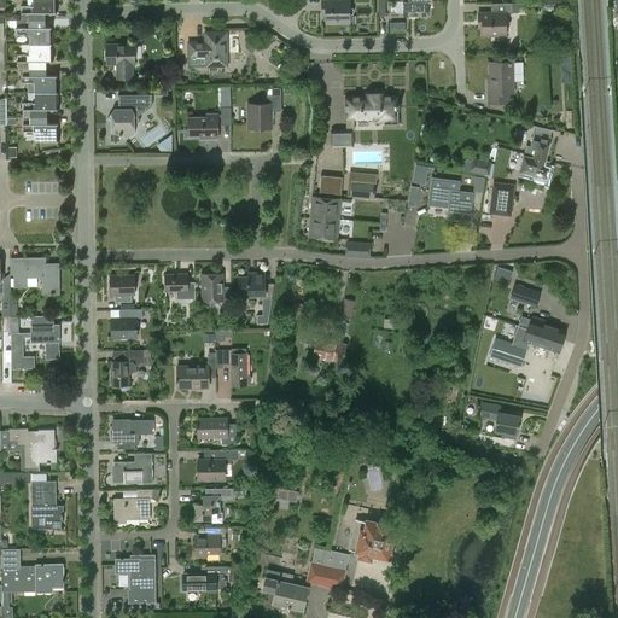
[(57,0),(33,0),(33,6),(22,6),(22,13),(15,13),(15,17),(9,17),(9,22),(17,22),(46,21),(45,13),(57,13),(57,0)]
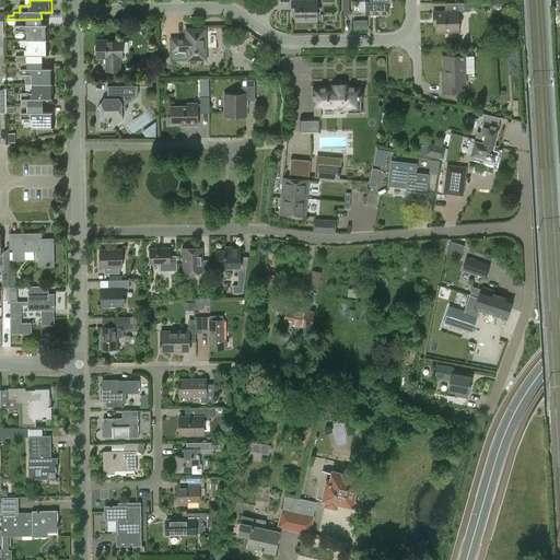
[(300,0),(292,0),(292,8),(295,8),(295,21),(317,21),(317,15),(318,15),(319,14),(321,13),(321,12),(321,11),(321,10),(319,9),(318,8),(316,8),(316,0),(300,0)]
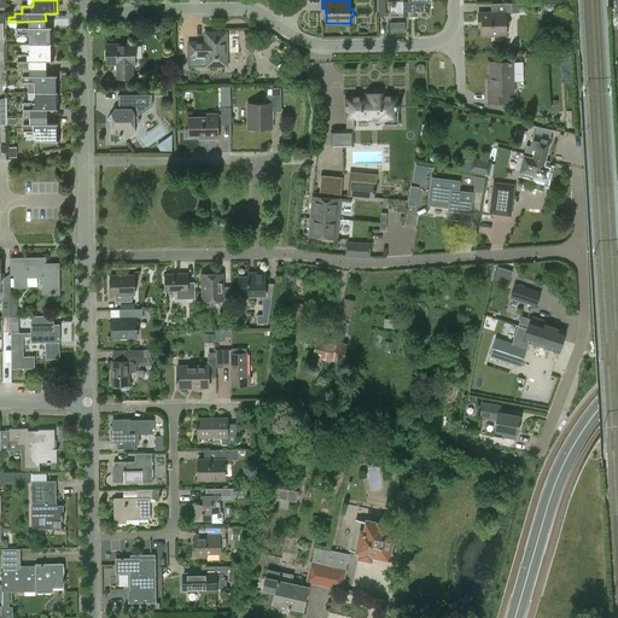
[(406,1),(406,0),(402,1),(402,16),(427,16),(427,1),(406,1)]
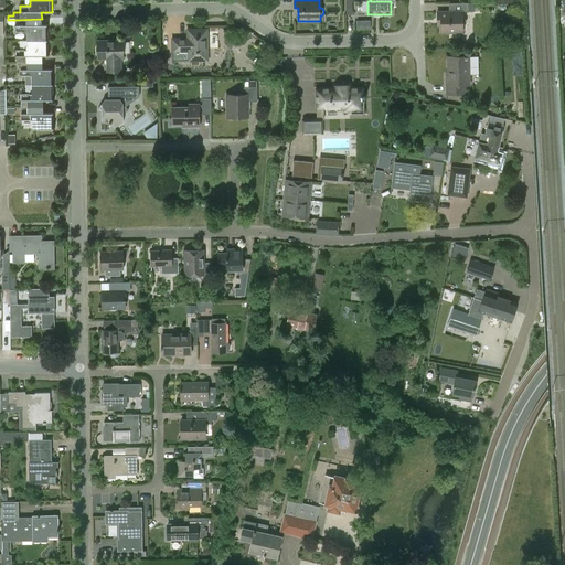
[(476,3),(467,3),(448,3),(448,12),(436,12),(436,20),(439,20),(439,33),(461,33),(461,12),(476,12),(476,3)]
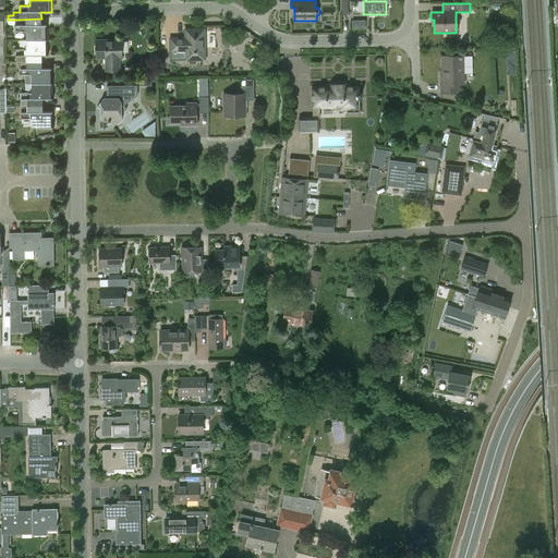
[(41,19),(15,20),(15,32),(26,32),(26,40),(47,40),(47,25),(41,25),(41,19)]
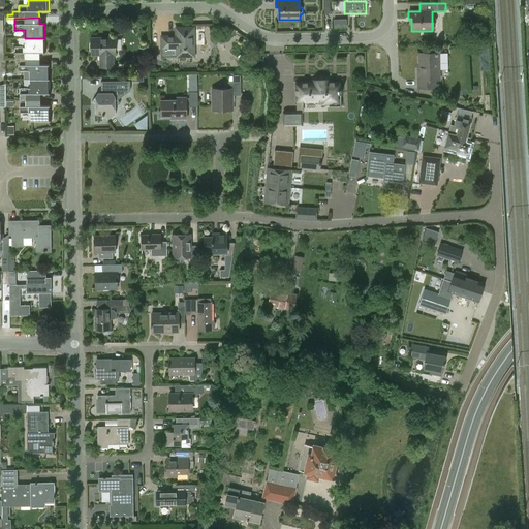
[(179,48),(180,57),(195,56),(194,27),(176,28),(176,36),(162,36),(162,49),(179,48)]
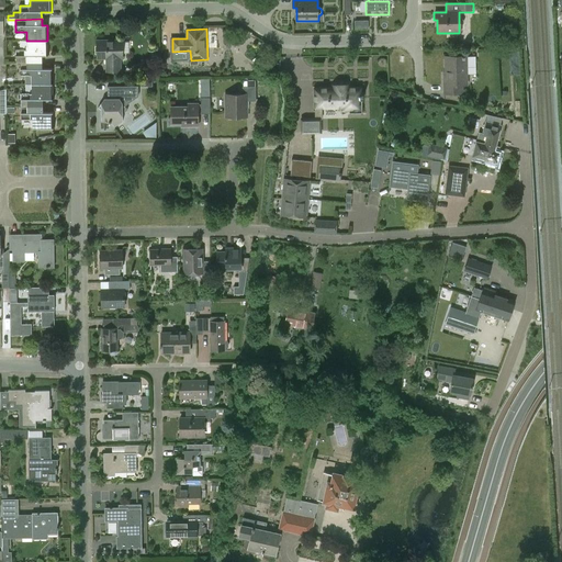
[(47,41),(26,41),(27,49),(15,51),(17,63),(20,63),(42,63),(42,56),(47,56),(47,41)]
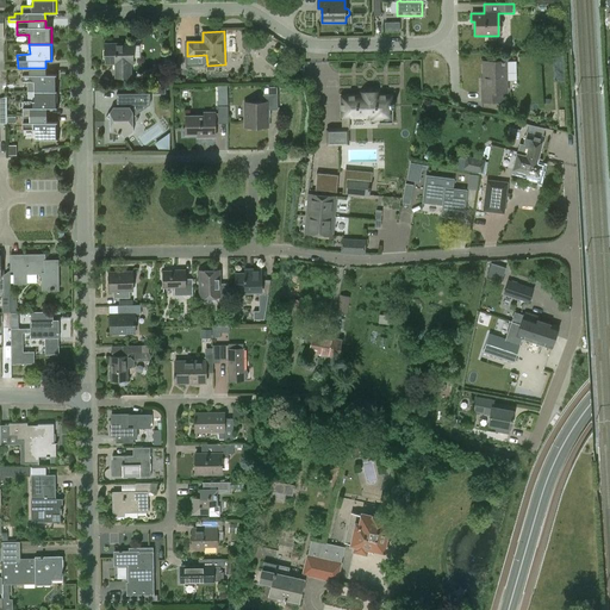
[(131,78),(131,63),(134,63),(134,44),(106,44),(106,63),(117,63),(117,78),(131,78)]
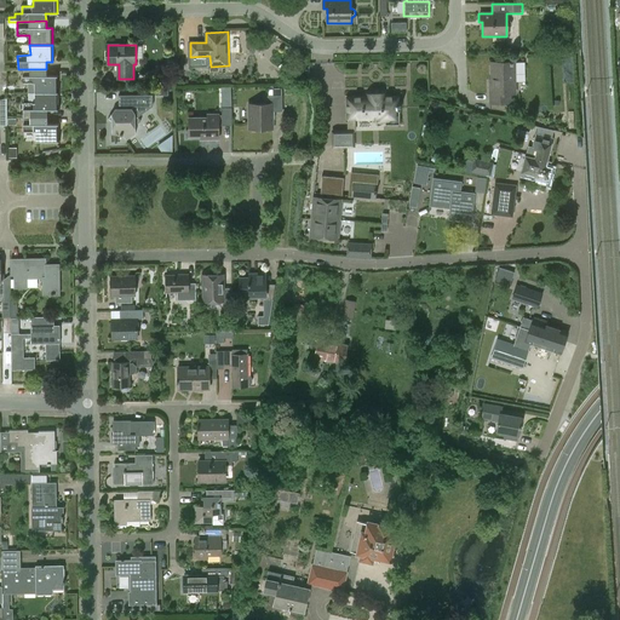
[(509,104),(509,95),(514,95),(512,63),(489,63),(491,86),(488,86),(489,104),(509,104)]
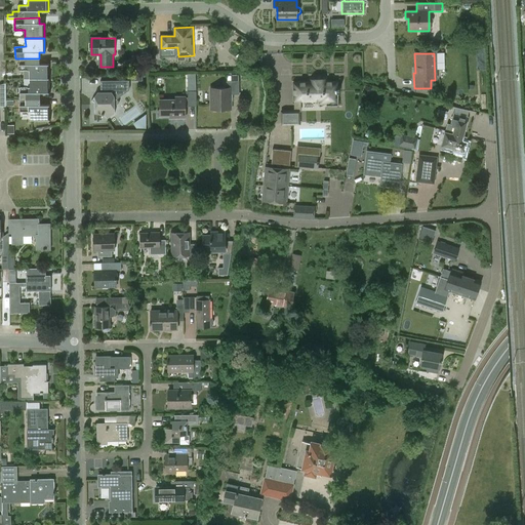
[(39,58),(18,58),(18,65),(18,71),(30,71),(30,79),(49,79),(49,65),(39,65),(39,58)]
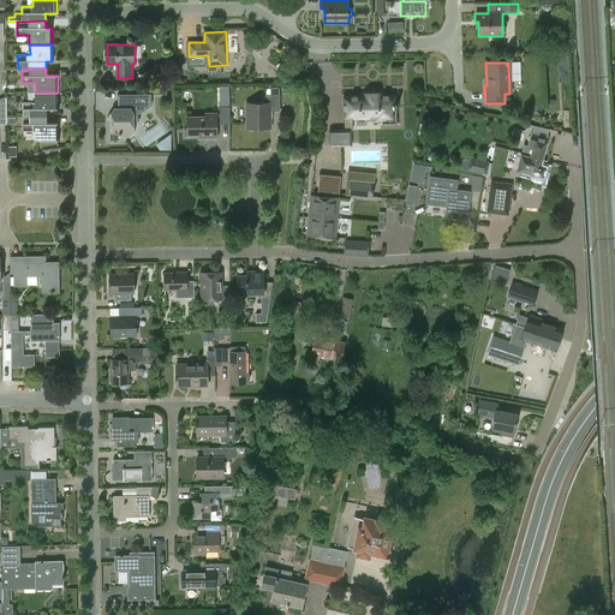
[(219,87),(220,96),(230,96),(228,87),(219,87)]
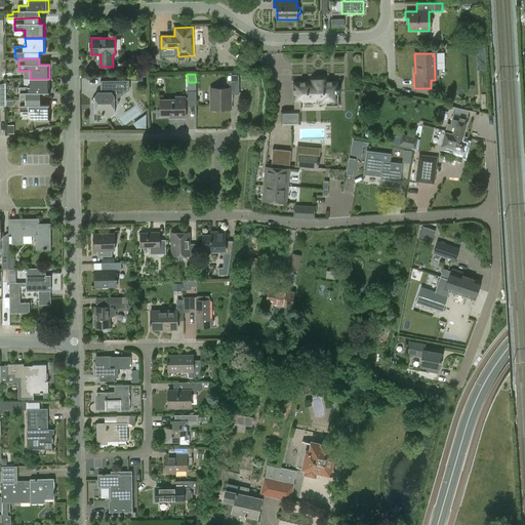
[(49,79),(30,79),(30,87),(19,87),(19,101),(40,99),(40,93),(49,93),(49,79)]
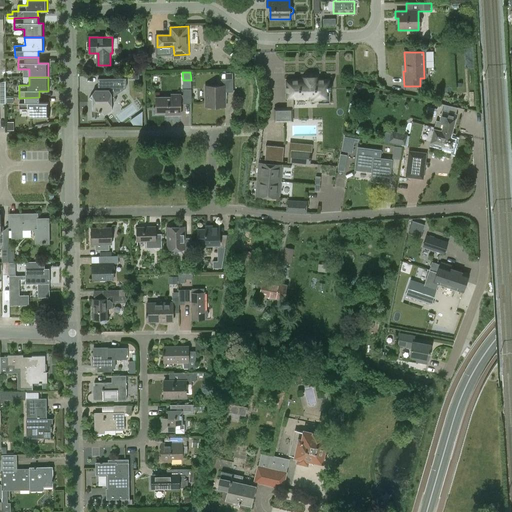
[(286,97),(286,98),(317,98),(318,103),(317,103),(317,104),(331,103),(330,103),(330,90),(331,90),(331,88),(328,88),(328,81),(329,81),(329,80),(317,81),(317,79),(317,78),(303,78),(303,79),(303,81),(286,81),(286,82),(287,82),(287,97),(286,97)]
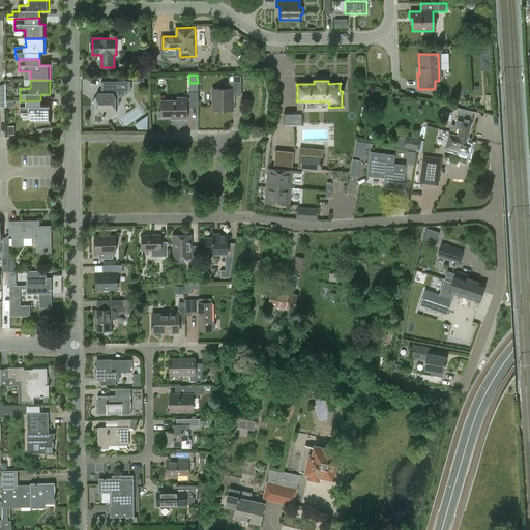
[(100,82),(101,93),(98,93),(93,101),(95,104),(96,115),(102,115),(104,116),(105,115),(109,120),(116,115),(116,108),(121,104),(118,100),(130,91),(130,82),(100,82)]
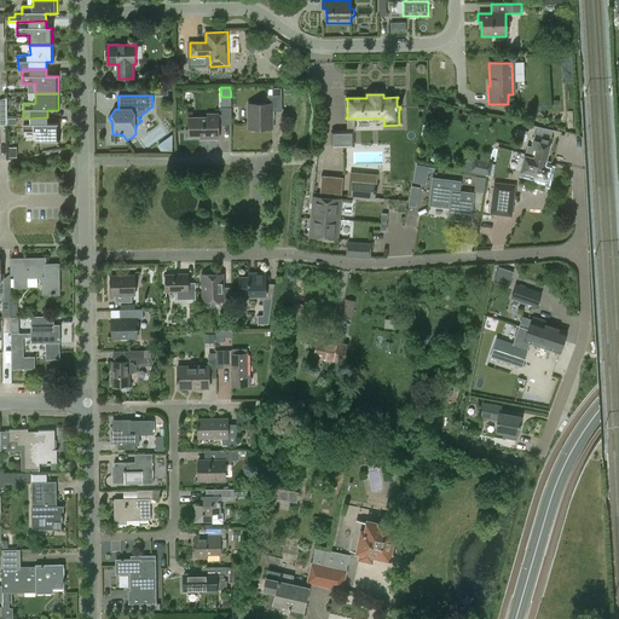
[(283,96),(272,96),(267,96),(267,104),(248,104),(248,128),(273,128),(273,111),(283,111),(283,96)]
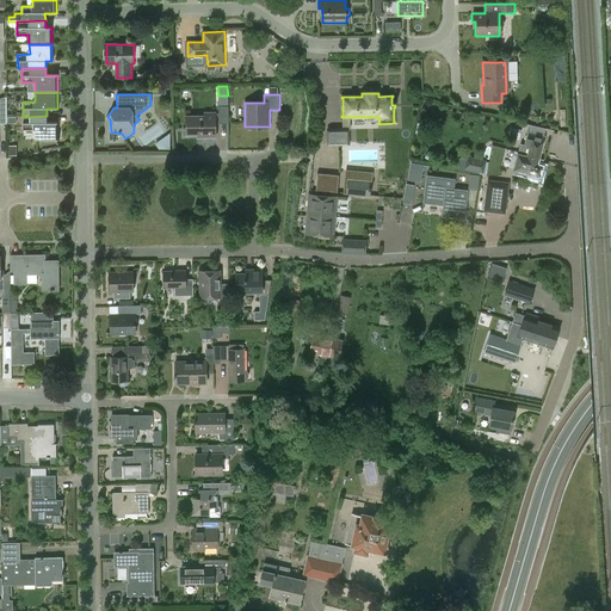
[(218,106),(218,112),(204,112),(205,116),(186,116),(186,135),(204,134),(204,137),(215,137),(215,124),(229,123),(228,106),(218,106)]
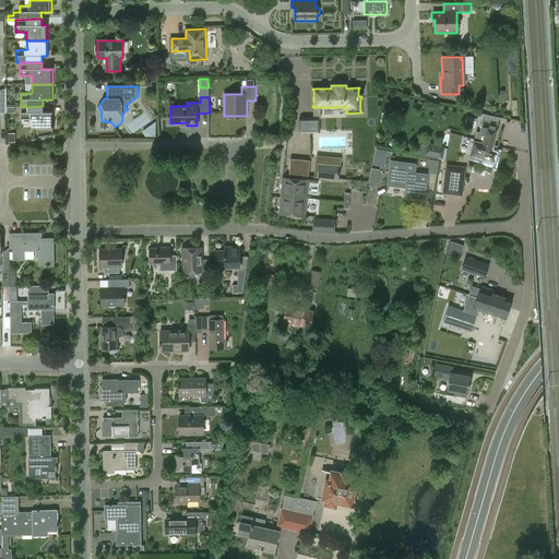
[(43,106),(21,107),(21,119),(32,119),(33,128),(54,128),(52,113),(43,113),(43,106)]
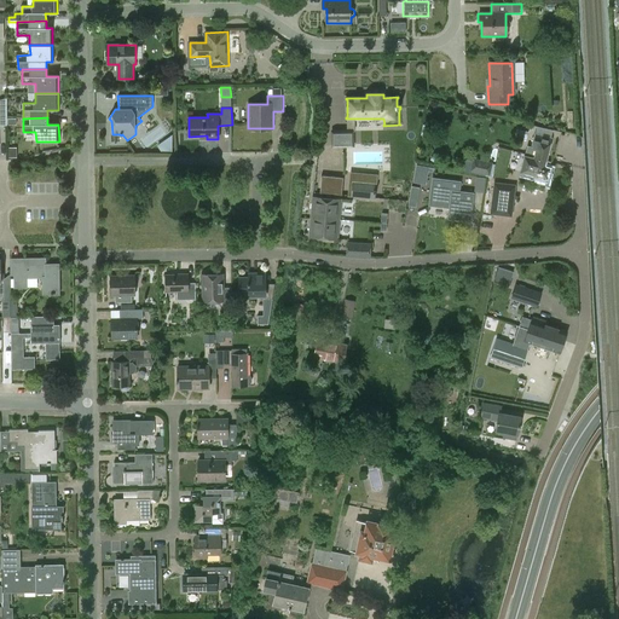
[(331,145),(331,146),(353,146),(352,132),(331,132),(331,133),(333,133),(333,145),(331,145)]
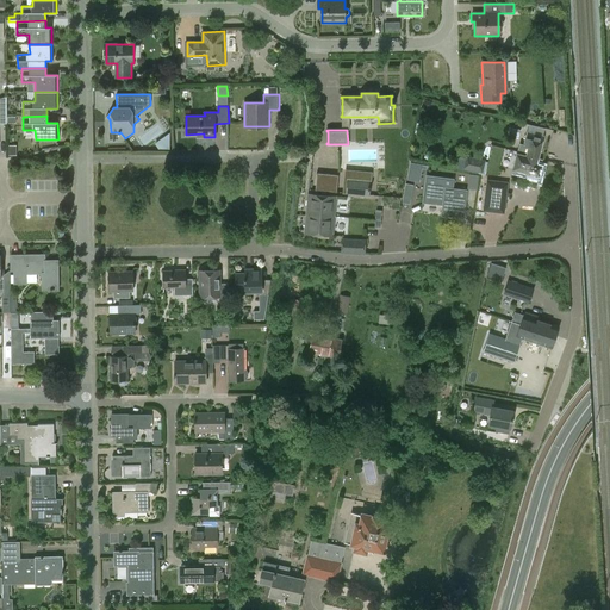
[(518,144),(516,154),(526,155),(524,156),(537,159),(542,137),(526,132),(522,145),(518,144)]
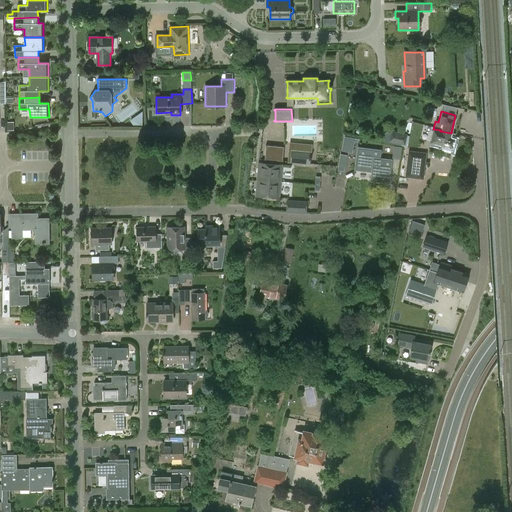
[(454,134),(451,133),(440,131),(441,130),(433,129),(433,128),(429,142),(442,145),(441,150),(450,152),(451,147),(452,147),(454,138),(453,138),(454,134)]
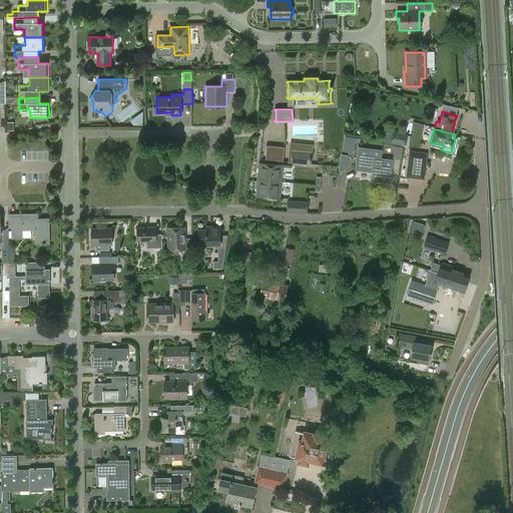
[(386,131),(384,141),(408,147),(411,136),(408,135),(409,134),(392,130),(392,132),(386,131)]
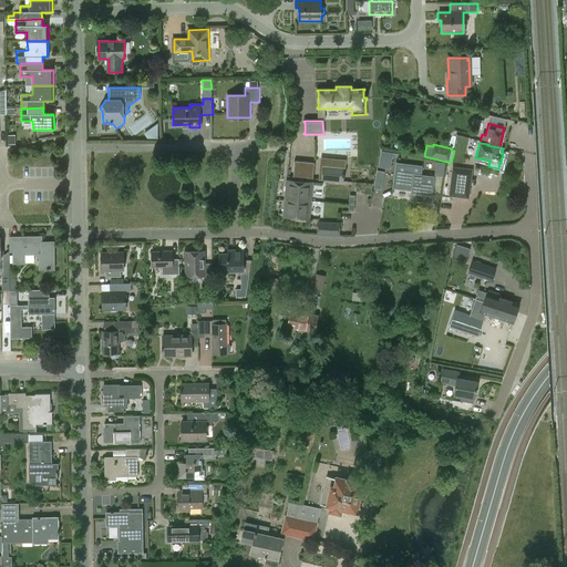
[(392,153),(381,152),(379,166),(390,168),(392,153)]
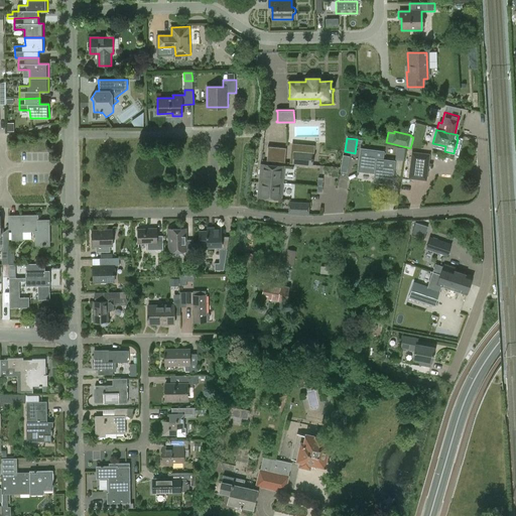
[(285,150),(267,149),(266,163),(284,164),(285,150)]
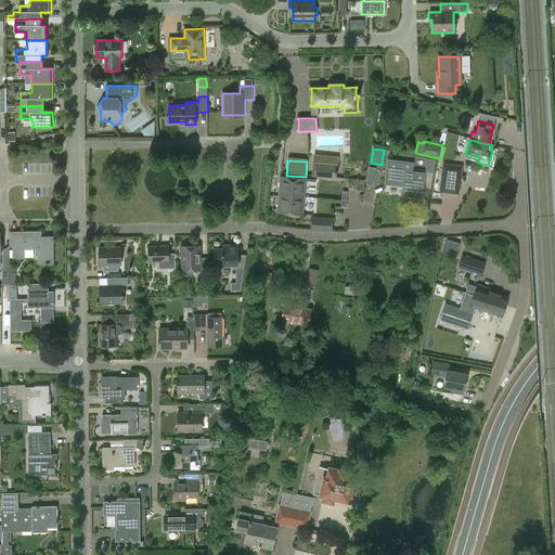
[(388,160),(386,181),(403,183),(402,195),(421,197),(424,173),(411,171),(412,163),(388,160)]
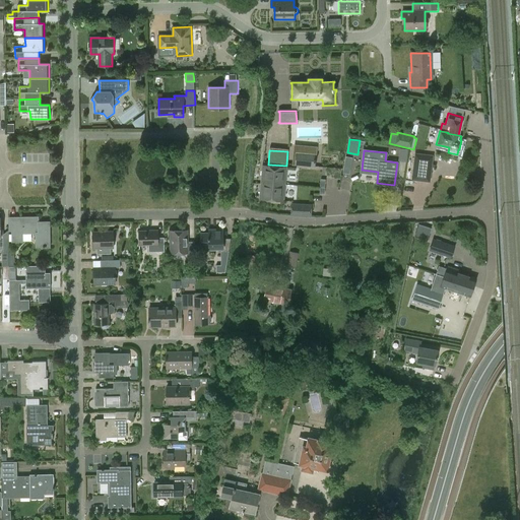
[(414,153),(411,180),(430,182),(433,155),(414,153)]
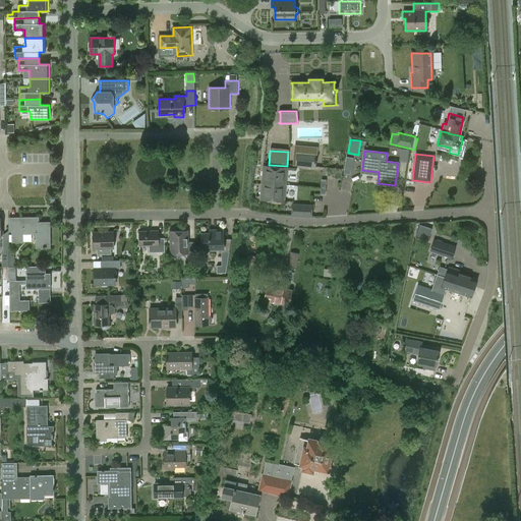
[(317,156),(296,155),(295,167),(316,169),(317,156)]
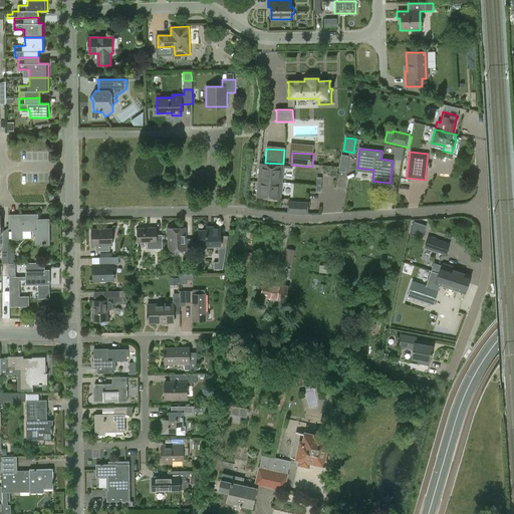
[(257,180),(281,183),(283,166),(259,164),(257,180)]
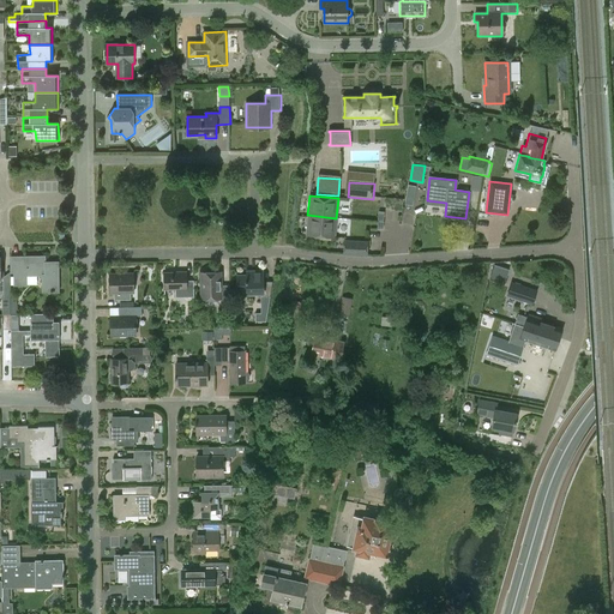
[(335,238),(336,218),(307,215),(306,235),(335,238)]
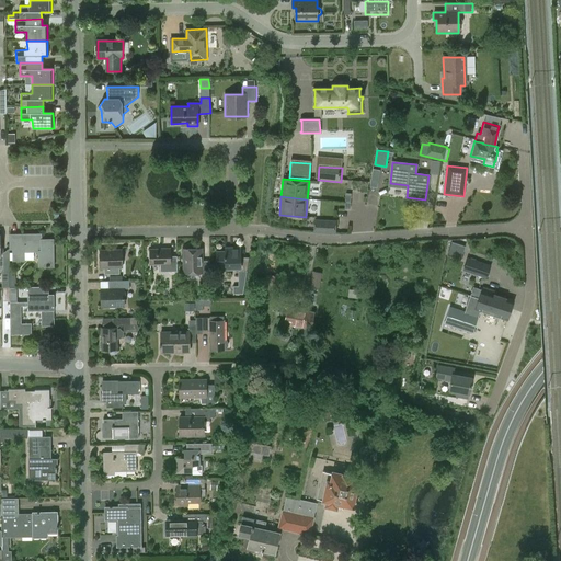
[(315,232),(335,233),(335,222),(315,221),(315,232)]
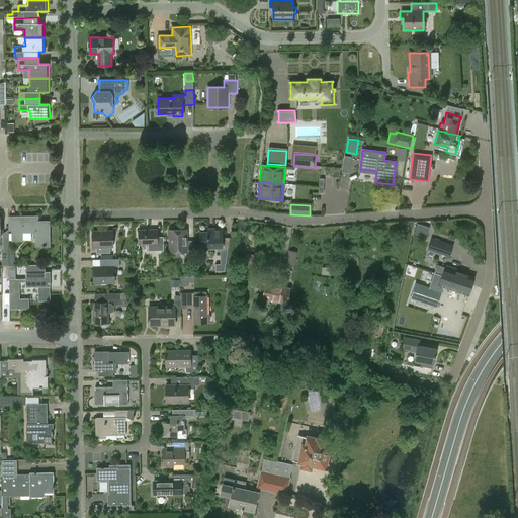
[(42,246),(42,247),(50,247),(50,222),(37,222),(37,223),(20,223),(20,218),(9,218),(9,231),(12,231),(12,242),(22,242),(22,233),(35,233),(35,246),(42,246)]
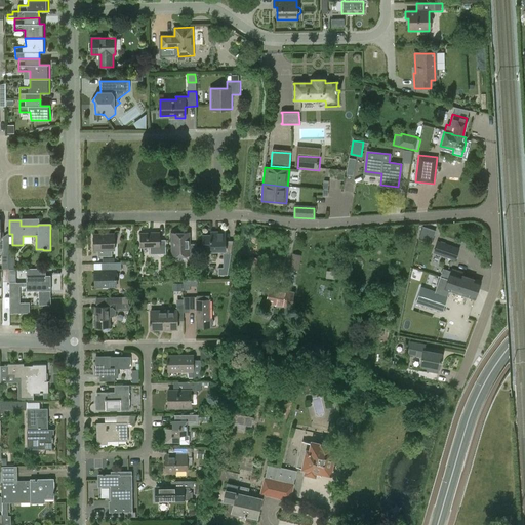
[(189,232),(172,232),(172,255),(190,254),(190,256),(197,256),(197,244),(190,244),(189,232)]
